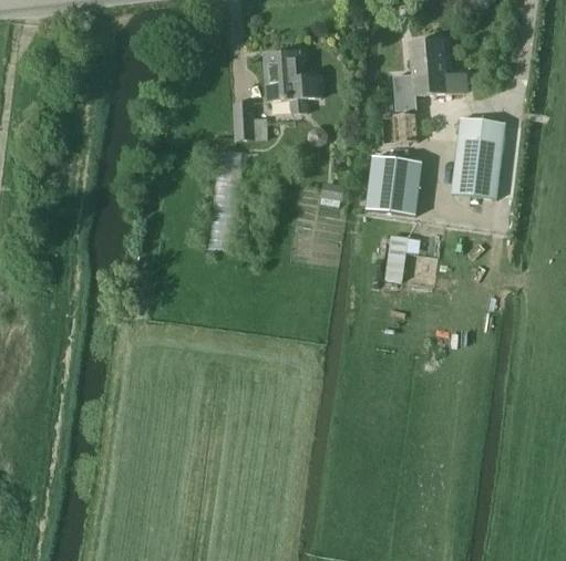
[(413,74),(394,75),(397,111),(417,108),(415,95),(466,91),(465,73),(445,75),(442,40),(410,42),(413,74)]
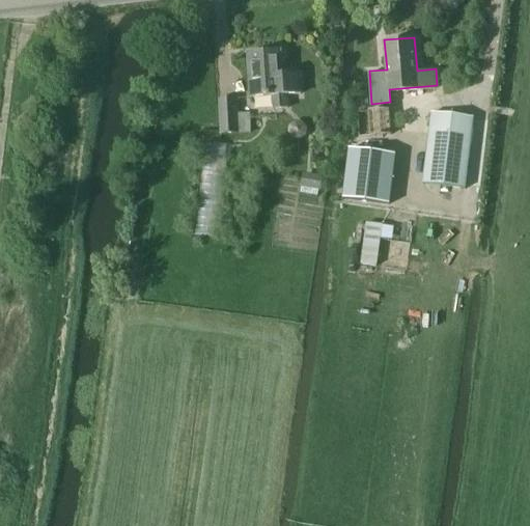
[(280,48),(248,51),(251,94),(273,92),(274,106),(286,105),(285,91),(300,90),(299,71),(281,72),(280,48)]
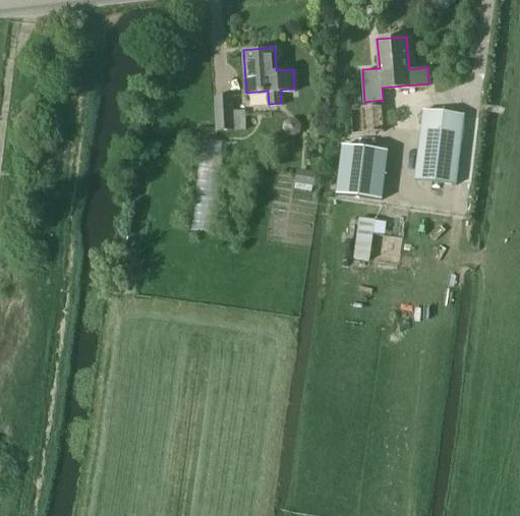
[(220,95),(215,95),(215,101),(216,127),(217,127),(232,126),(246,126),(245,107),(231,108),(231,94),(220,95)]
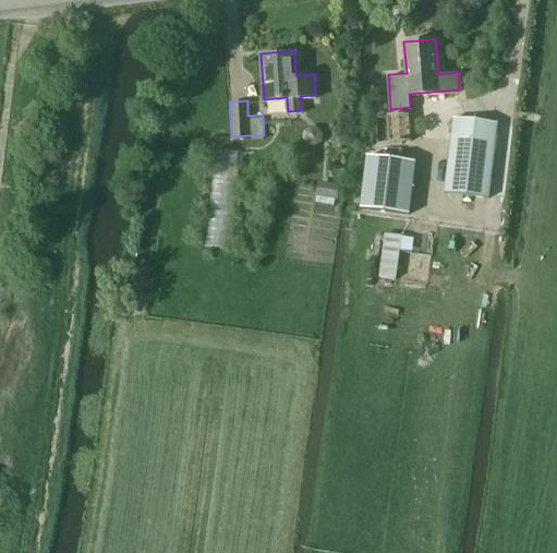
[(409,111),(374,115),(376,140),(411,137),(409,111)]
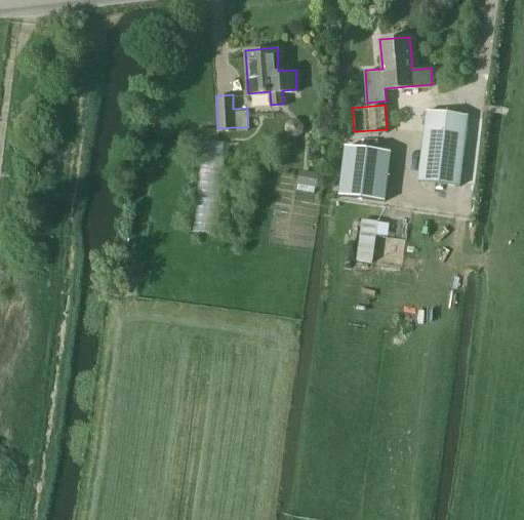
[(427,109),(418,177),(457,183),(458,175),(466,114),(433,110),(427,109)]
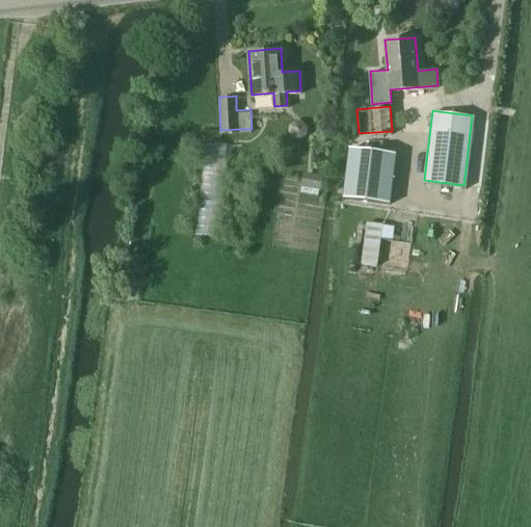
[(289,130),(295,137),(301,137),(308,132),(308,125),(303,119),(295,117),(289,122),(289,130)]
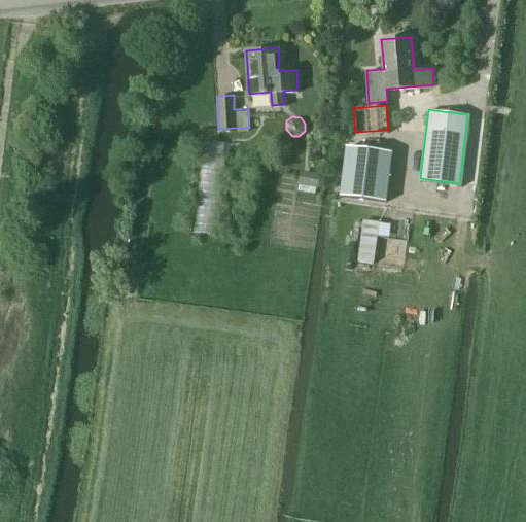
[(345,146),(340,194),(385,199),(390,151),(345,146)]
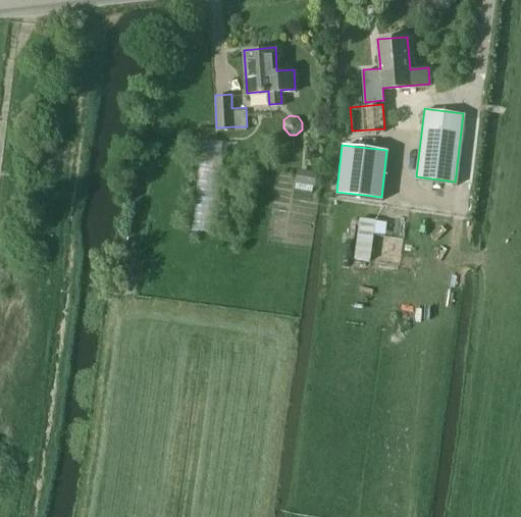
[(299,166),(296,186),(312,189),(315,169),(299,166)]
